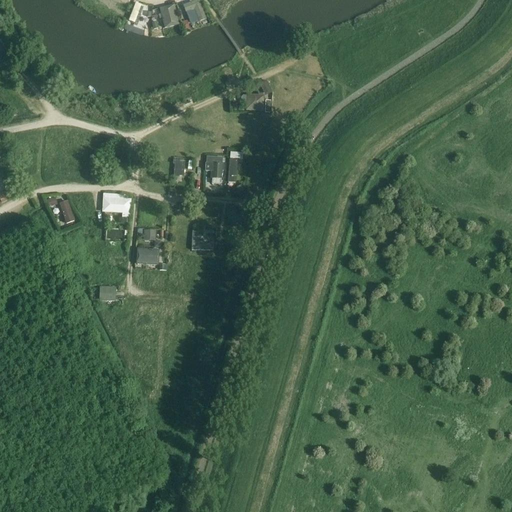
[(198,0),(183,6),(186,13),(187,12),(191,24),(205,18),(198,0)]
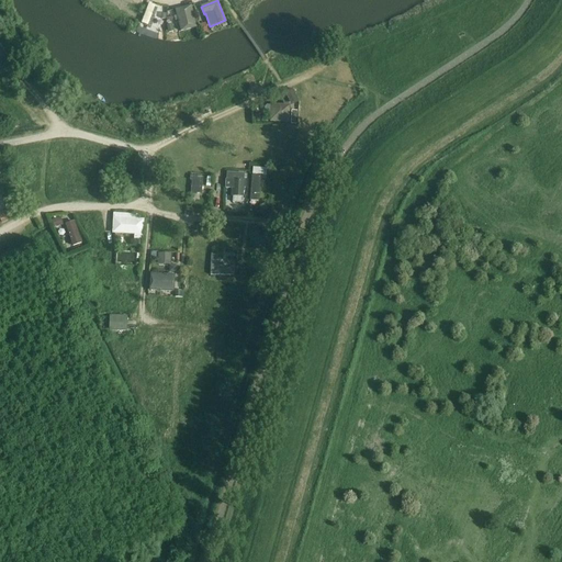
[(156,7),(149,4),(141,25),(148,27),(156,7)]
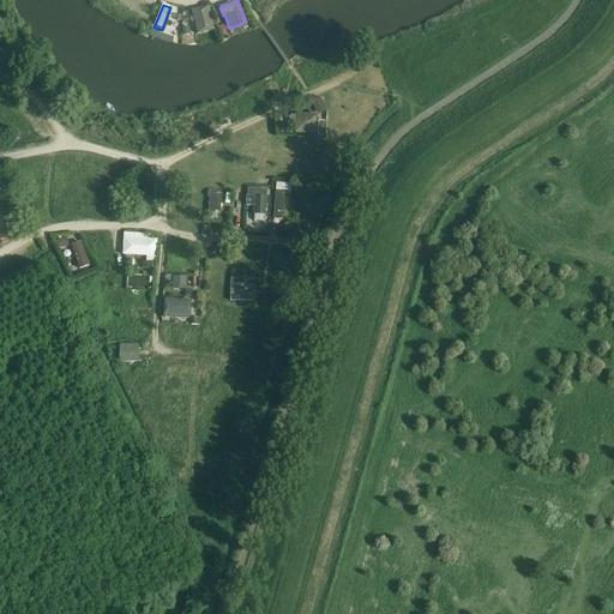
[(209,7),(192,11),(197,35),(214,30),(209,7)]
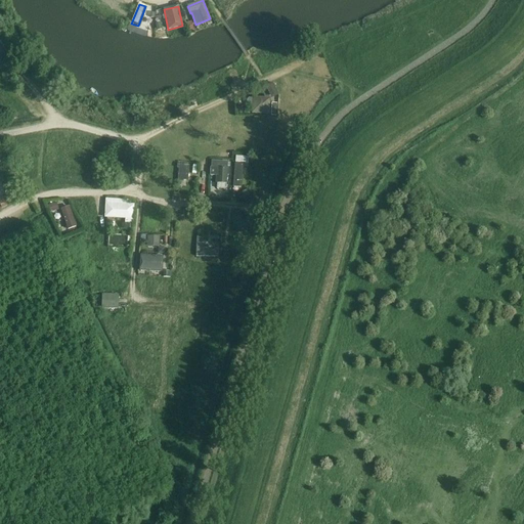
[(191,22),(185,24),(187,31),(193,30),(191,22)]
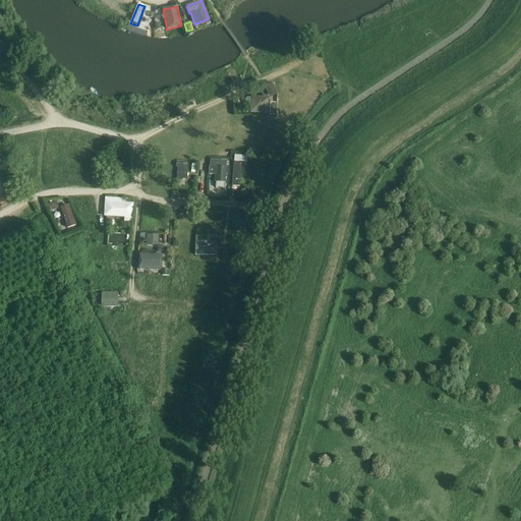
[(269,98),(250,98),(249,113),(268,114),(269,98)]
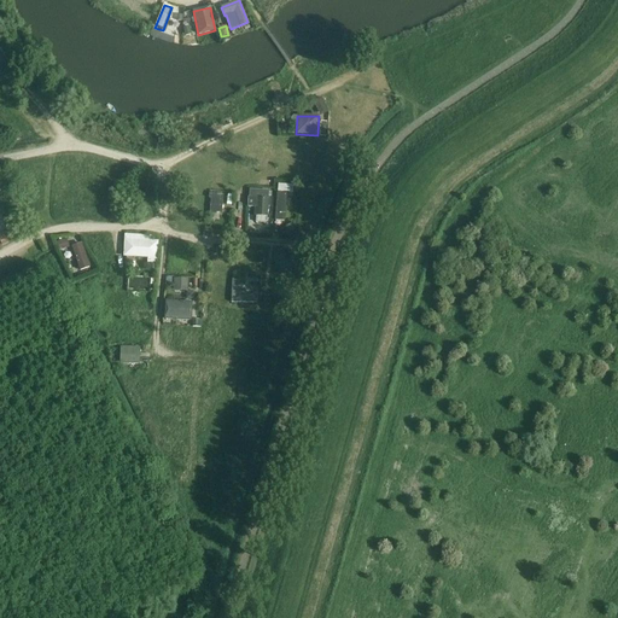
[(268,192),(249,191),(248,208),(255,208),(254,216),(267,217),(268,192)]
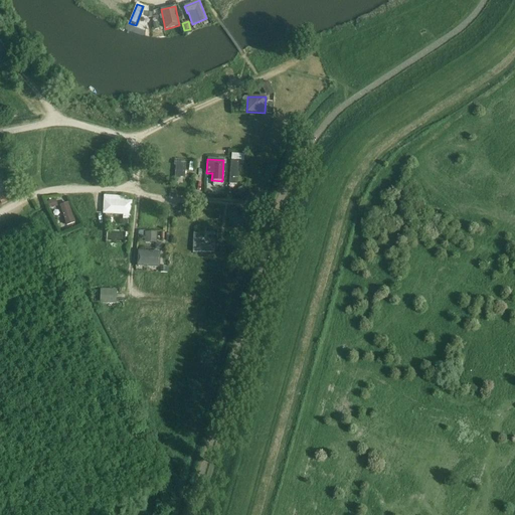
[(186,163),(174,161),(174,165),(176,166),(174,179),(180,179),(180,177),(184,178),(186,163)]
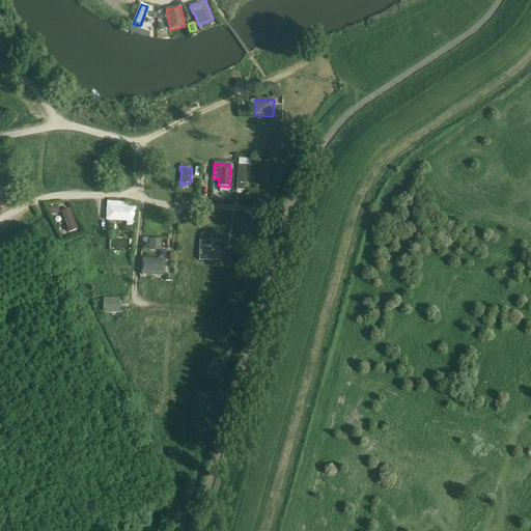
[(246,168),(238,167),(236,190),(244,191),(246,168)]
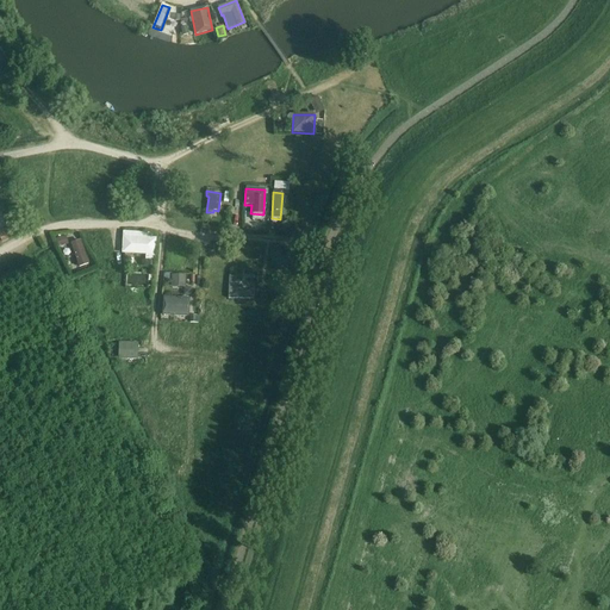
[(287,222),(280,226),(285,232),(292,228),(287,222)]
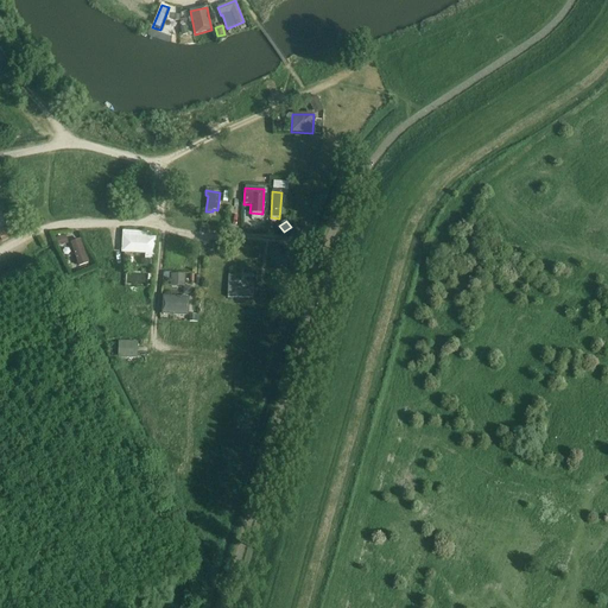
[(149,233),(122,230),(121,253),(145,254),(145,259),(154,260),(156,238),(149,238),(149,233)]
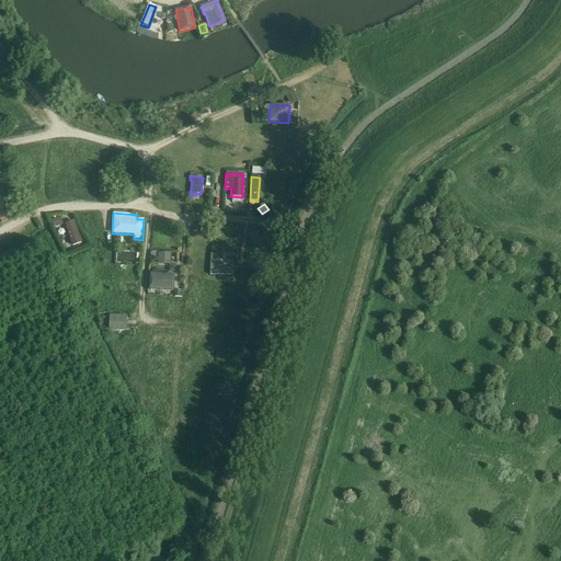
[(60,217),(52,220),(55,227),(64,224),(60,217)]
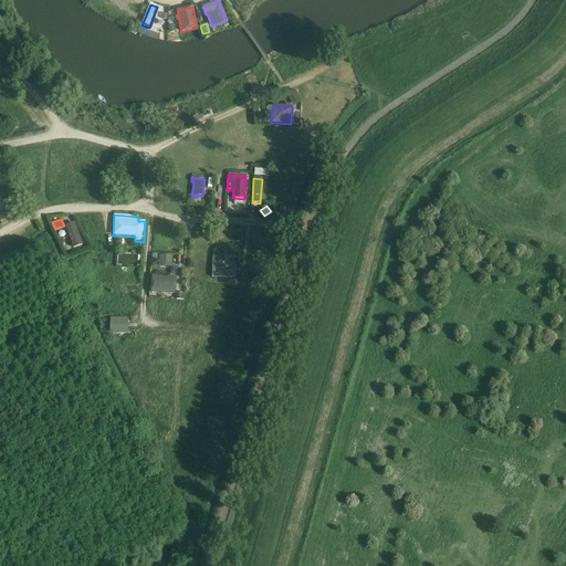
[(75,223),(71,224),(65,227),(71,241),(73,249),(82,245),(75,223)]
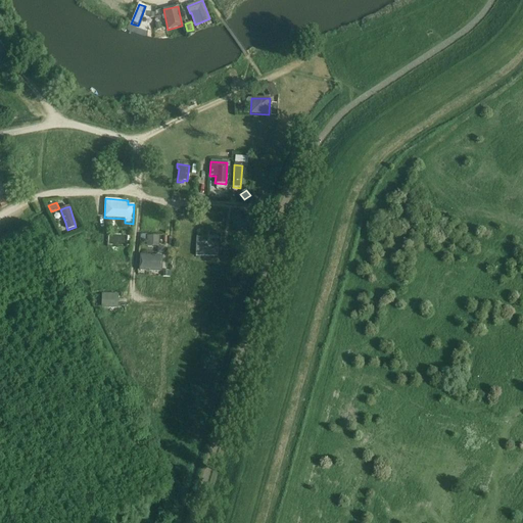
[(83,240),(92,242),(95,233),(86,231),(83,240)]
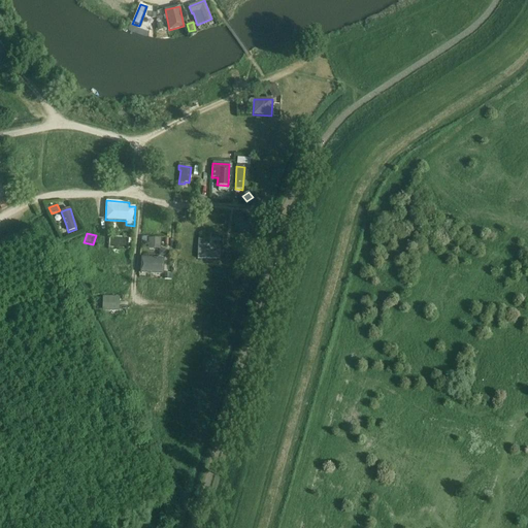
[(150,238),(149,250),(161,250),(161,239),(150,238)]
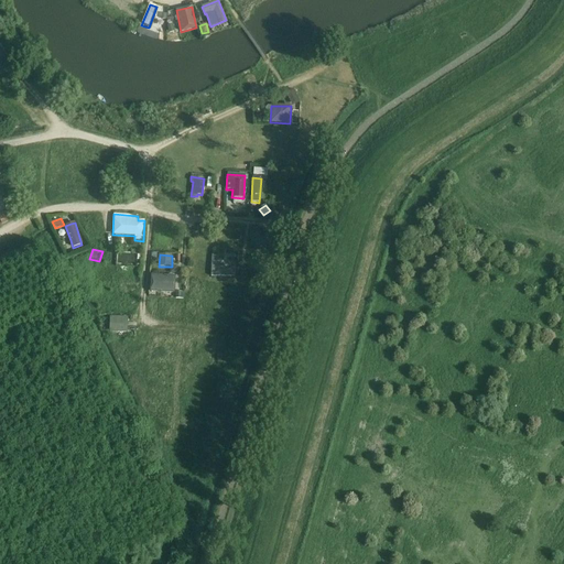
[(217,257),(212,257),(210,277),(234,278),(234,270),(224,270),(224,268),(219,268),(219,263),(216,263),(217,257)]
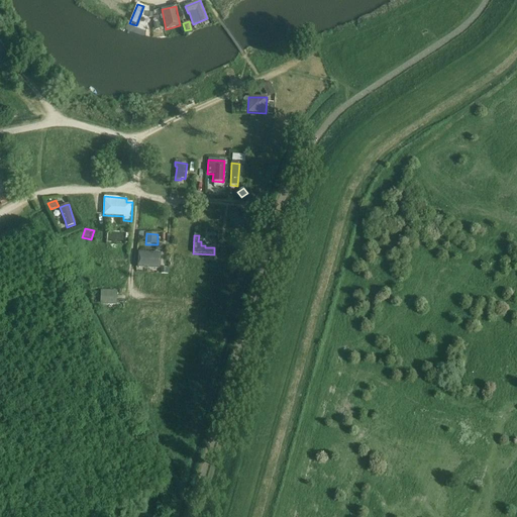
[(161,253),(138,252),(137,268),(160,269),(161,253)]
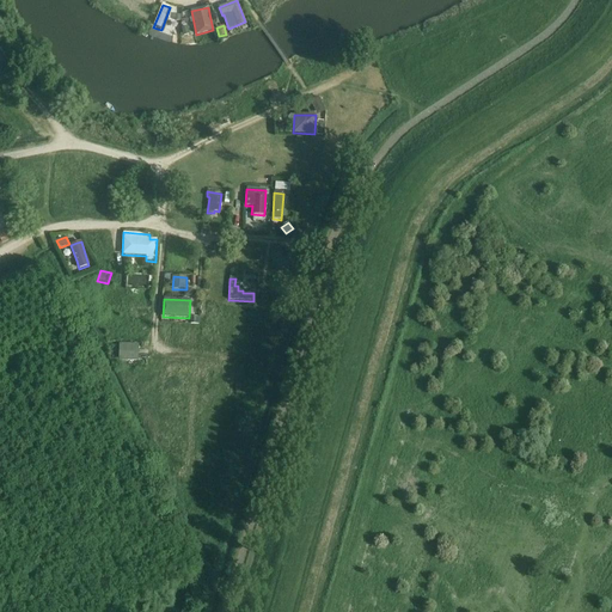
[(148,314),(146,305),(133,308),(135,318),(148,314)]
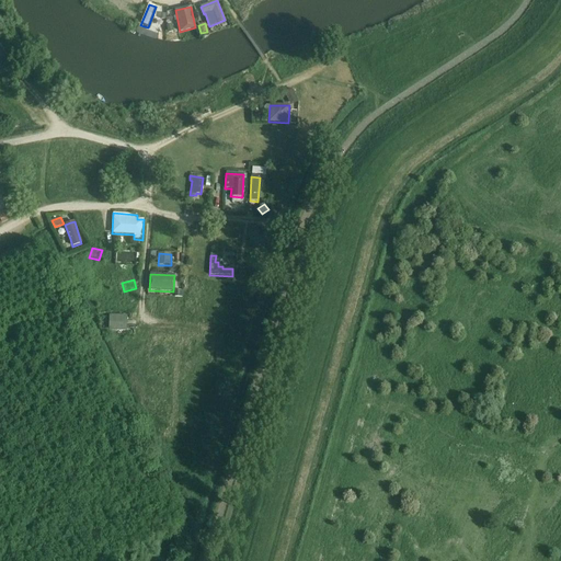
[(213,297),(224,298),(225,289),(224,289),(225,281),(215,279),(213,297)]
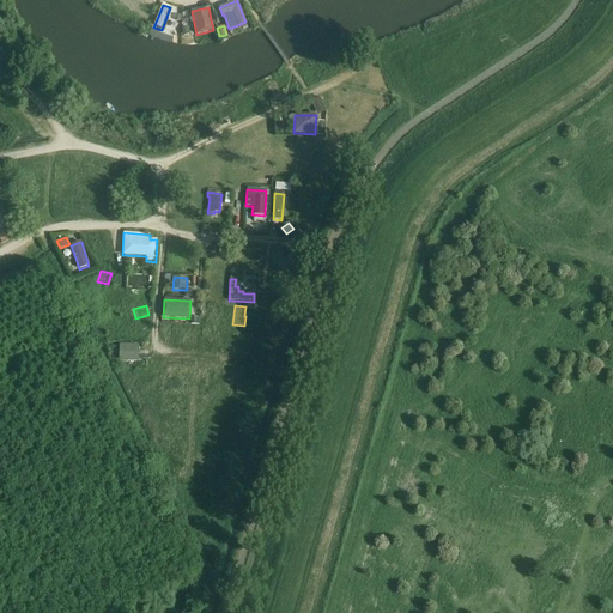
[(139,346),(119,345),(119,362),(138,362),(139,346)]
